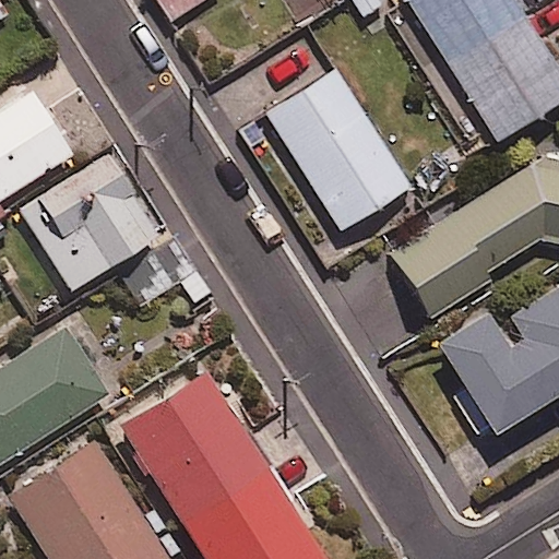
[(203,0),(156,0),(170,22),(203,0)]
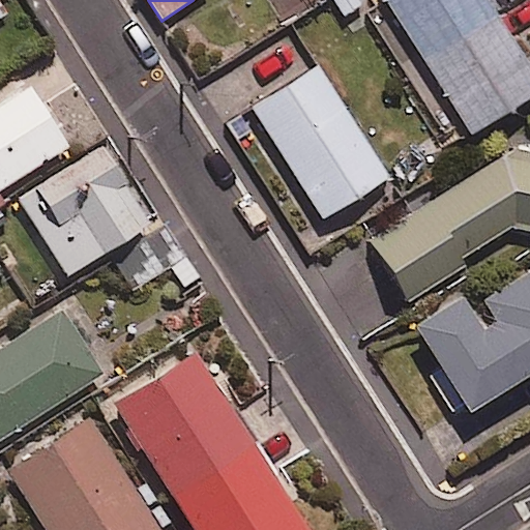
[(364,0),(326,0),(323,2),(337,27),(371,8),(364,0)]
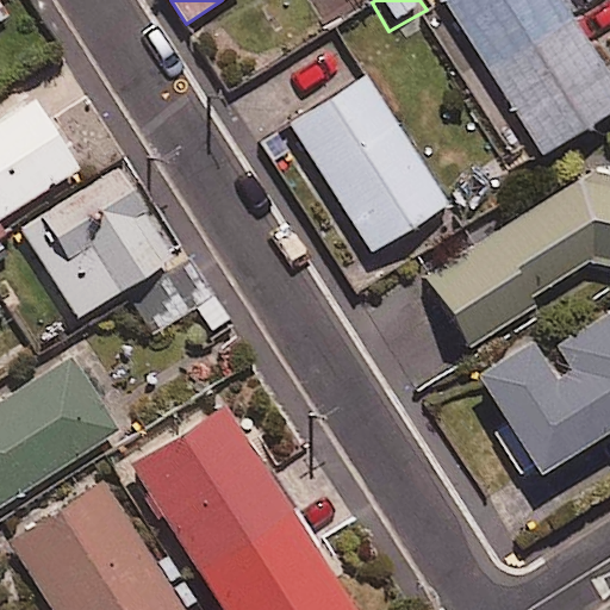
[(609,116),(609,80),(559,0),(427,0),(530,166),(609,116)]
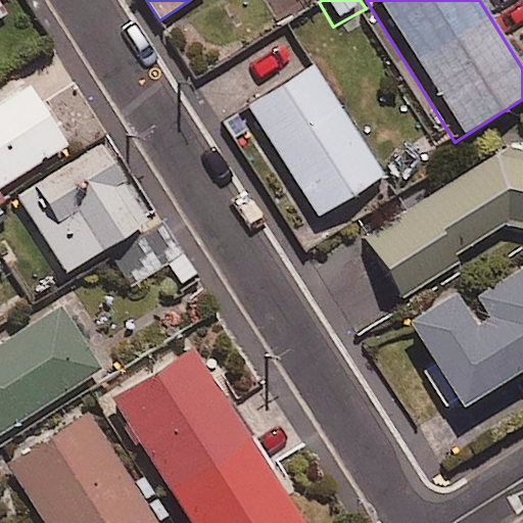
[(384,177),(315,66),(250,107),(320,218),(384,177)]
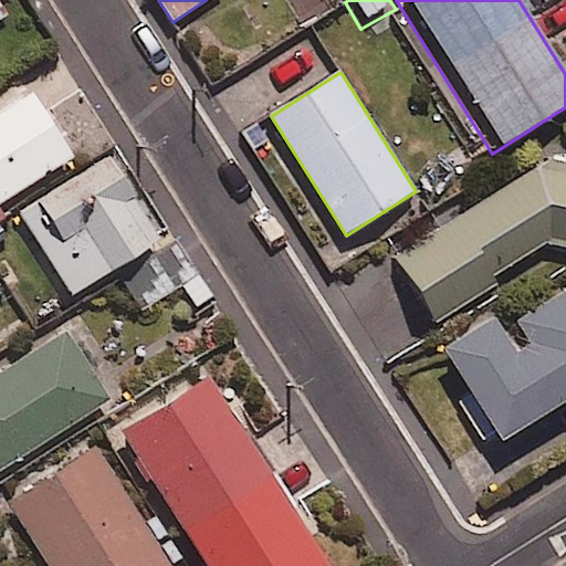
[(0,219),(6,216),(0,207),(0,205),(73,158),(32,95),(0,115),(0,219)]
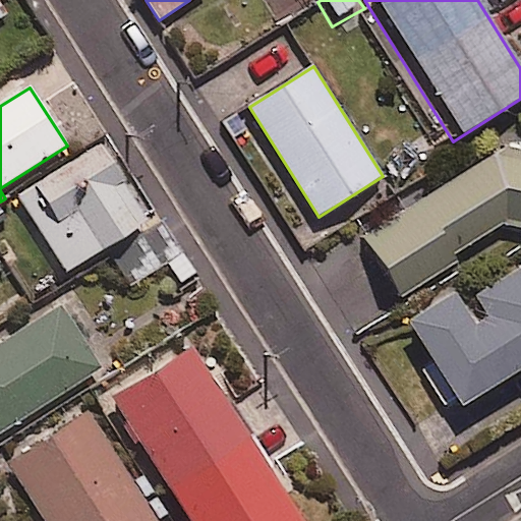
[(150,223),(104,146),(17,196),(64,274),(150,223)]
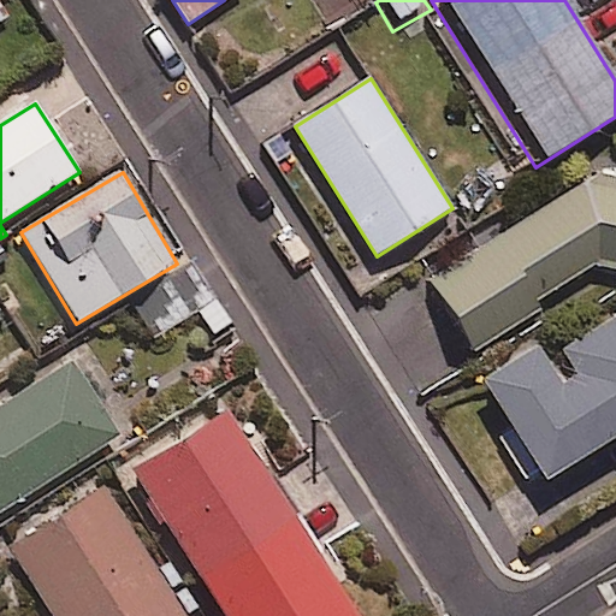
[(594,266),(615,270),(615,179),(598,176),(431,283),(475,351),(542,309),(537,302),(594,266)]
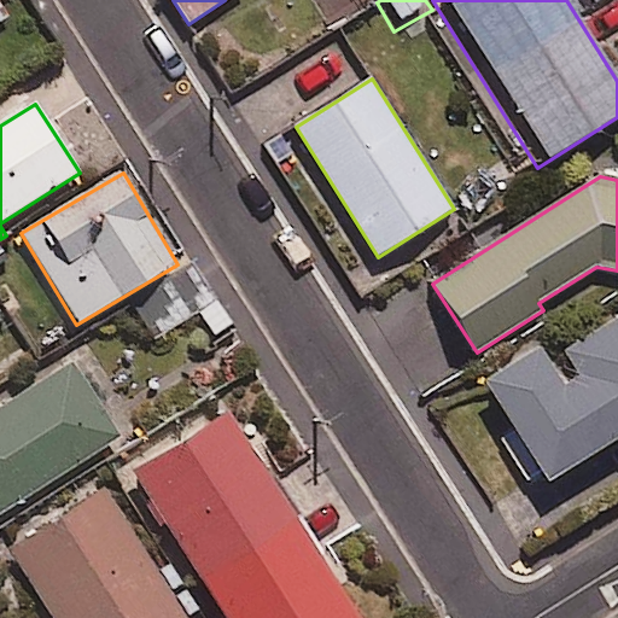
[(617,441),(617,320),(549,362),(541,348),(485,382),(548,484),(617,441)]
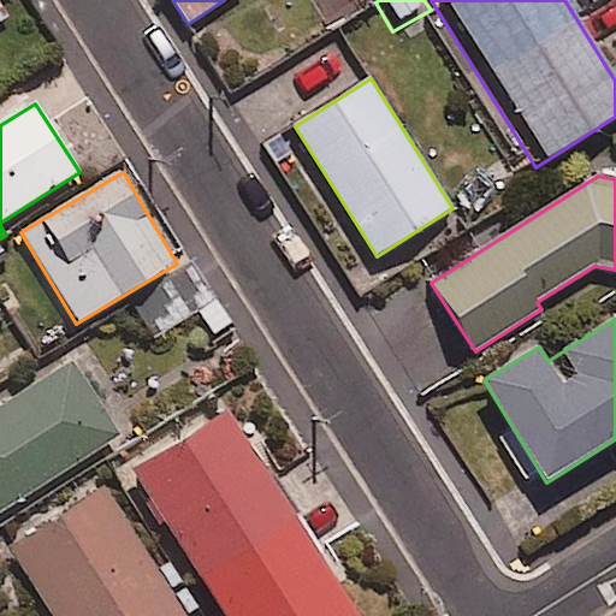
[(0,510),(120,438),(75,363),(0,409),(0,510)]
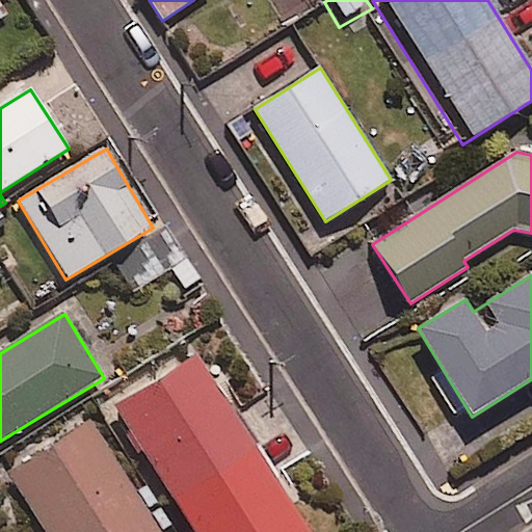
[(309,531),(197,356),(114,409),(191,531),(309,531)]
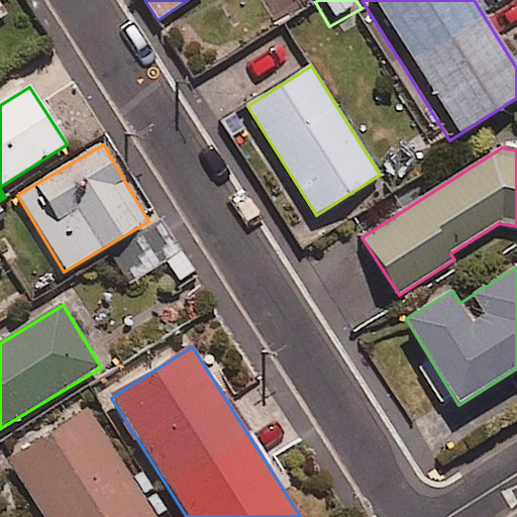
[(156,516),(89,412),(12,460),(47,516),(156,516)]
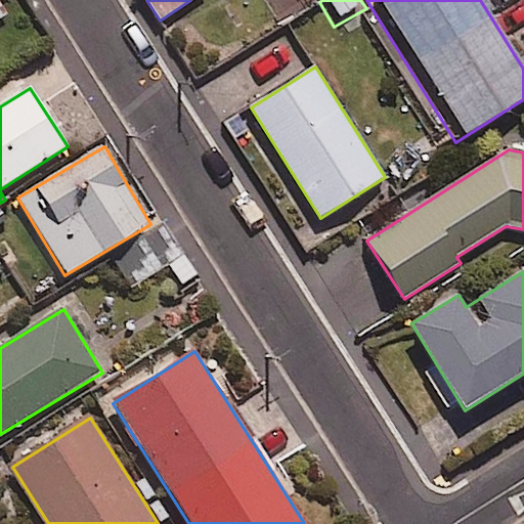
All buildings are outlined.
